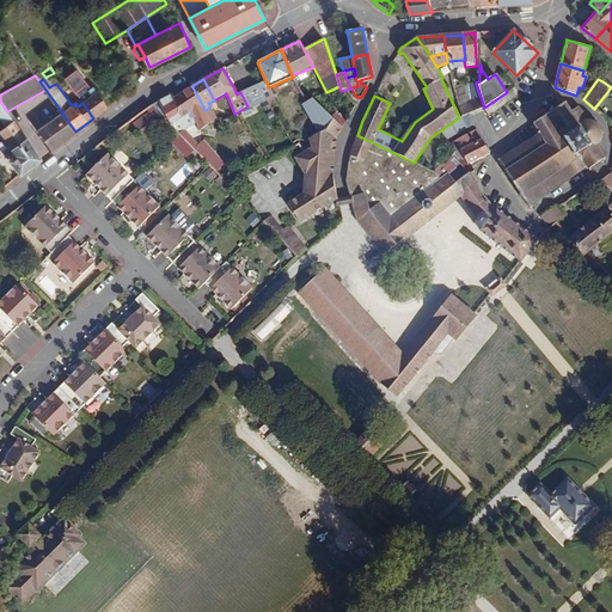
[(265,81),(240,92),(248,106),(265,98),(273,95),(269,87),(265,81)]
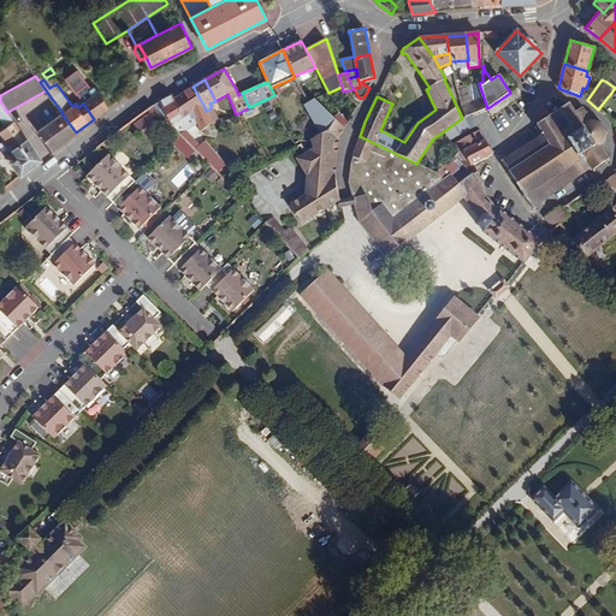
[(479,83),(471,84),(457,87),(461,106),(465,117),(471,114),(479,112),(487,108),(479,83)]
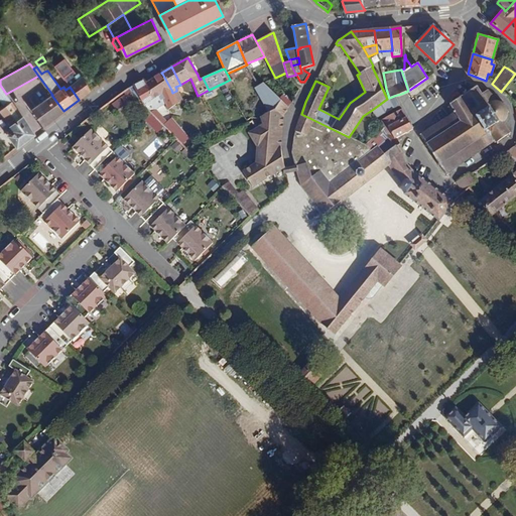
[(70,87),(79,100),(91,91),(83,77),(82,77),(79,74),(77,75),(73,71),(68,75),(63,71),(59,74),(70,87)]
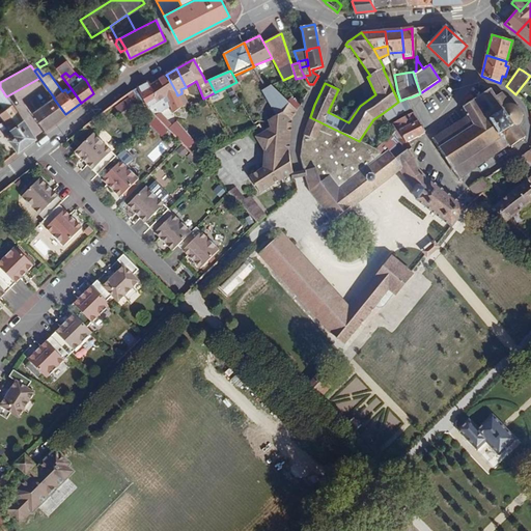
[(132,91),(155,115),(159,113),(170,106),(173,113),(184,107),(179,99),(177,95),(176,92),(167,76),(150,85),(148,82),(132,91)]
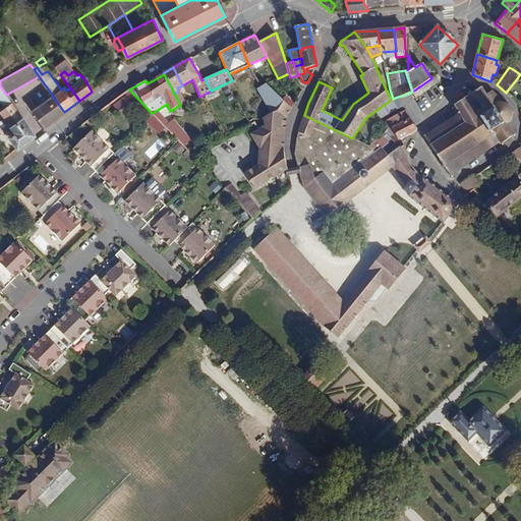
[(232,80),(226,83),(230,90),(235,87),(232,80)]
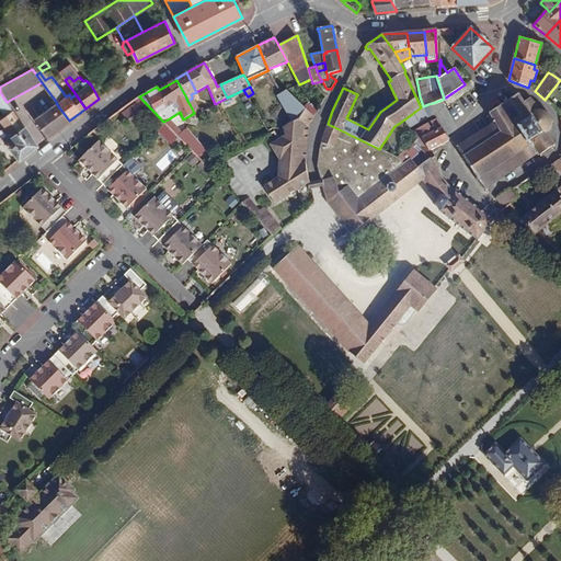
[(287,91),(281,93),(292,111),(288,113),(297,121),(300,119),(308,126),(313,117),(304,106),(302,105),(287,91)]
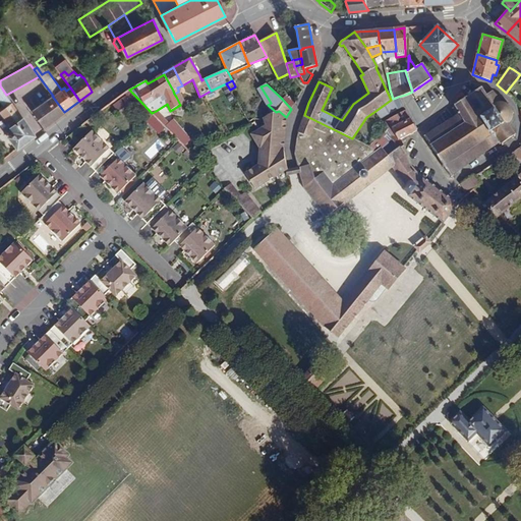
[(0,85),(0,100),(5,108),(12,103),(6,95),(0,85)]
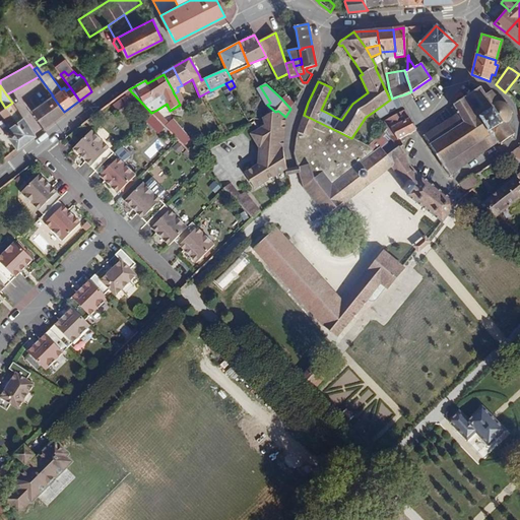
[(424,137),(449,175),(499,141),(501,143),(513,134),(506,125),(510,121),(511,117),(511,112),(510,109),(506,105),(502,103),(497,103),(499,99),(492,90),(485,95),(480,87),(453,105),(458,114),(424,137)]
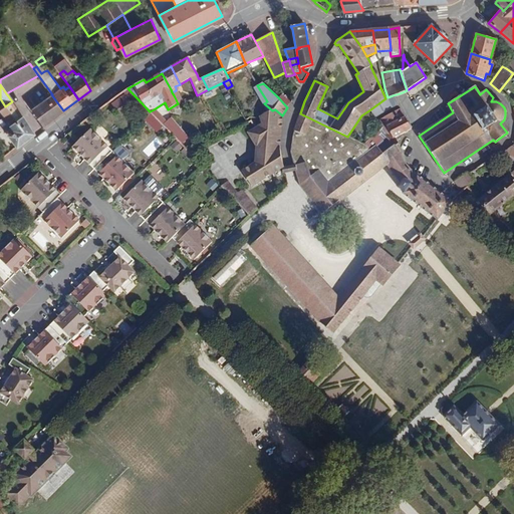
[(174,95),(178,103),(182,102),(183,102),(179,93),(174,95)]
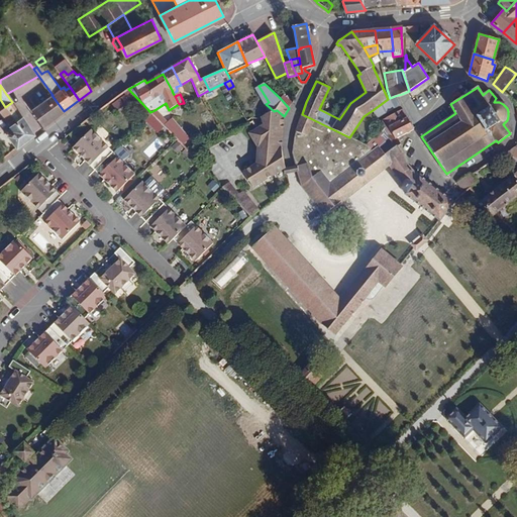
[(283,94),(280,98),(289,108),(292,102),(283,94)]
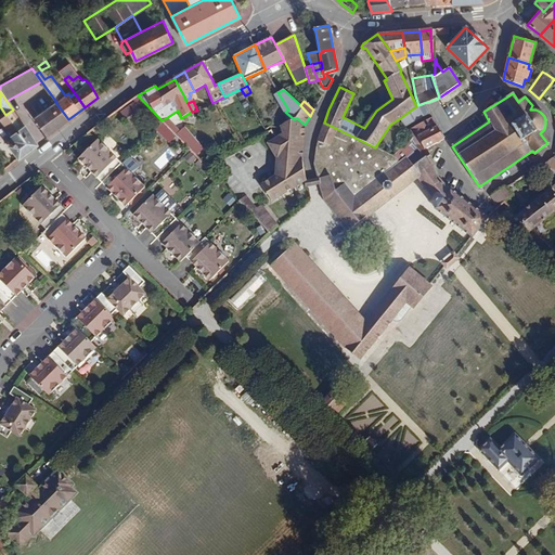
[(68,119),(55,102),(35,118),(43,131),(41,132),(46,137),(47,136),(68,119)]
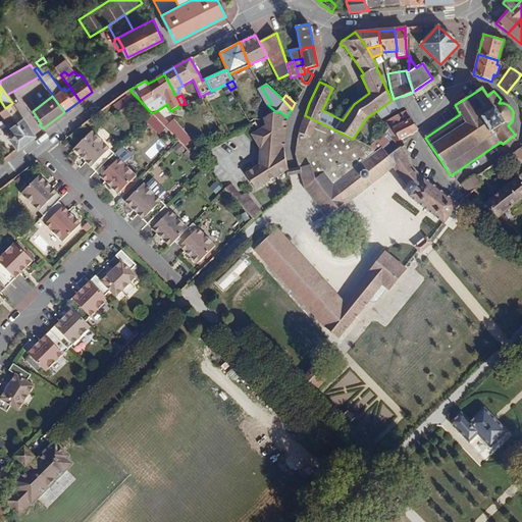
[(392,100),(376,111),(380,119),(404,106),(399,97),(394,99),(392,100)]
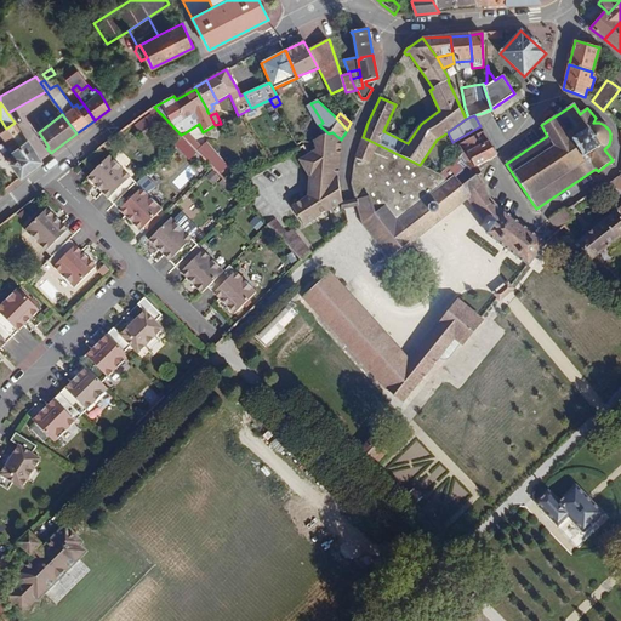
[(11,164),(21,176),(40,161),(22,132),(15,123),(6,129),(0,132),(0,134),(13,151),(15,153),(9,157),(13,163),(11,164)]
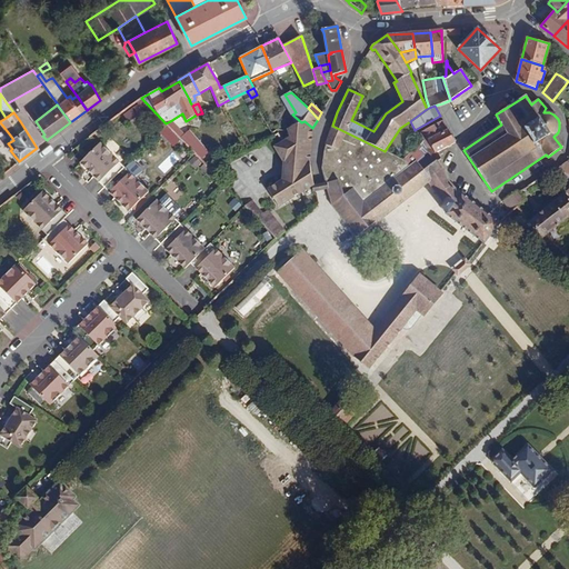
[(420,132),(429,148),(431,147),(435,153),(436,152),(456,142),(442,120),(420,132)]
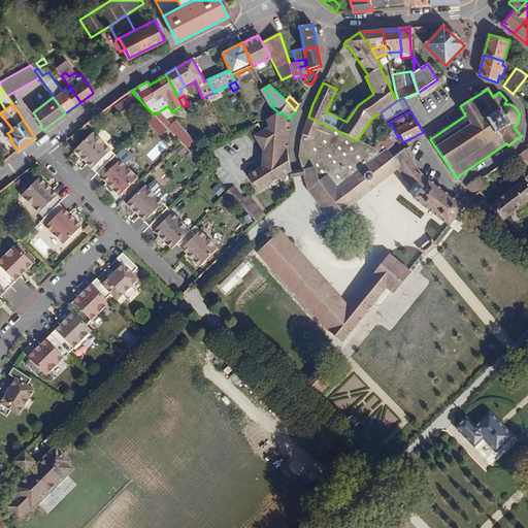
[(158,112),(154,114),(167,128),(170,125),(158,112)]
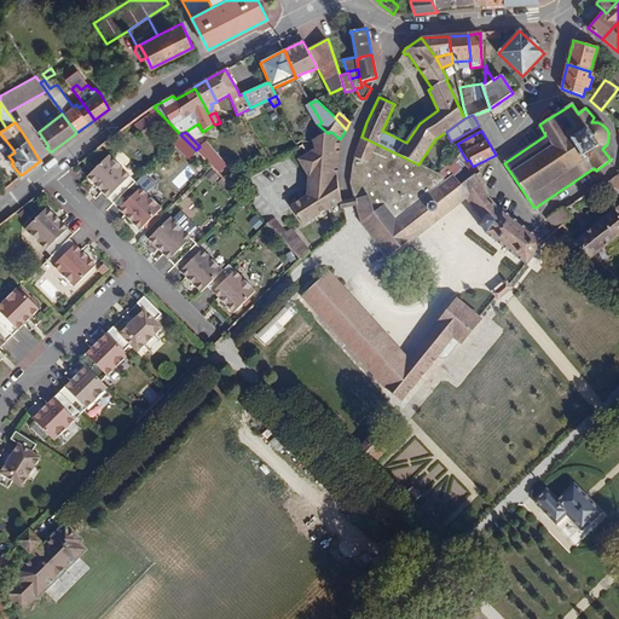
[(318,190),(291,206),(304,225),(342,201),(337,178),(341,140),(340,139),(331,132),(328,133),(324,134),(312,140),(316,149),(300,161),(318,190)]
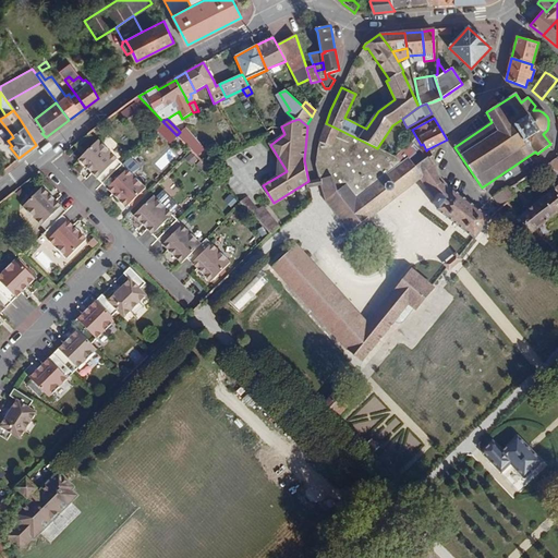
[(326,123),(319,142),(317,152),(315,166),(319,179),(320,185),(322,187),(325,201),(326,203),(349,232),(366,218),(353,202),(358,198),(401,164),(396,157),(377,148),(326,123)]
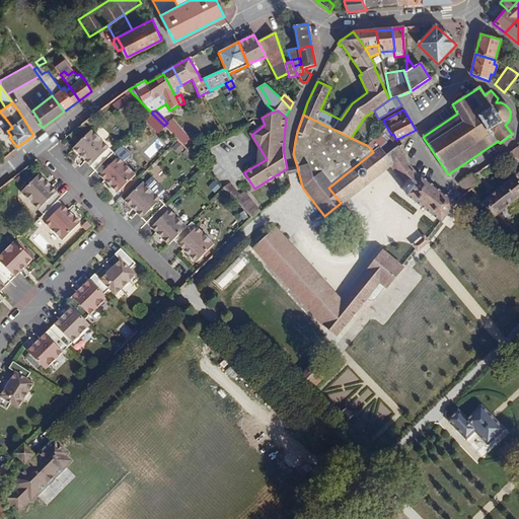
[(164,126),(182,145),(191,139),(172,119),(167,123),(164,126)]
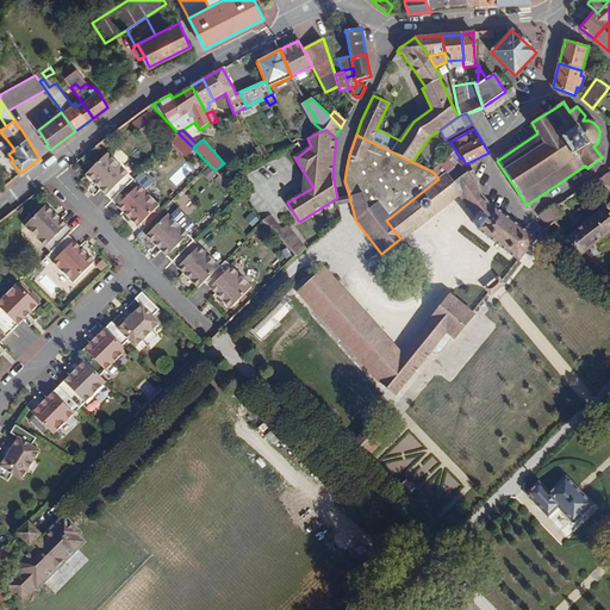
[(100,188),(112,200),(134,179),(107,153),(86,174),(94,182),(97,180),(103,187),(100,188)]
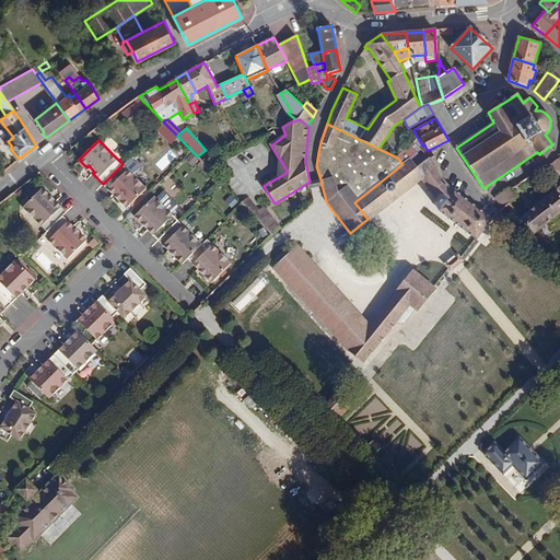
[(435,165),(429,150),(428,151),(424,144),(422,146),(419,148),(421,150),(417,153),(411,148),(415,144),(412,142),(409,146),(397,158),(403,164),(410,159),(423,175),(435,165)]
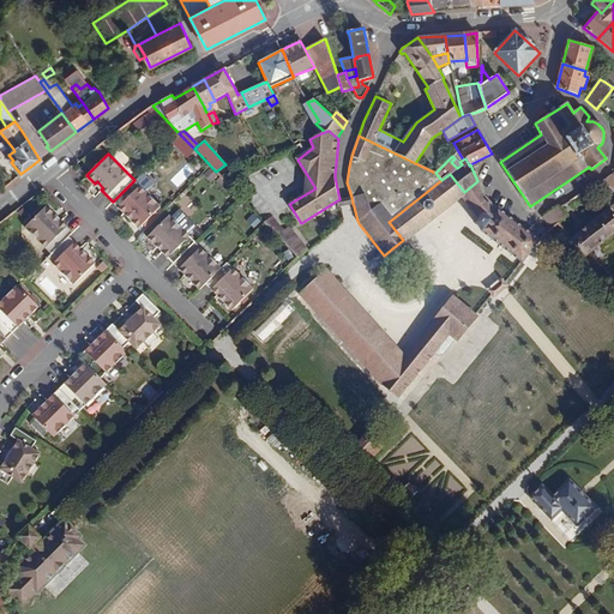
[(228,167),(220,173),(227,182),(235,176),(228,167)]
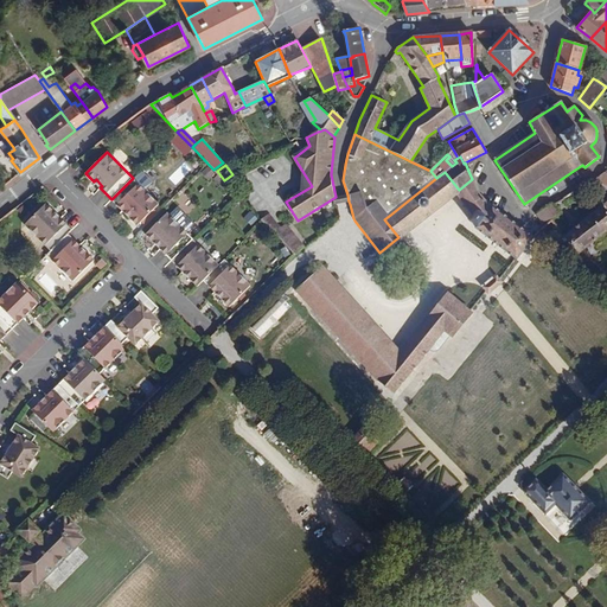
[(606,170),(594,179),(606,187),(606,170)]
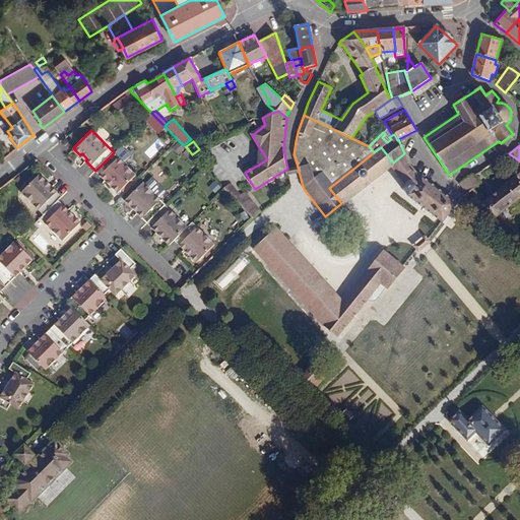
[(329,188),(341,203),(344,201),(390,165),(393,163),(381,147),(374,152),(333,185),(329,188)]
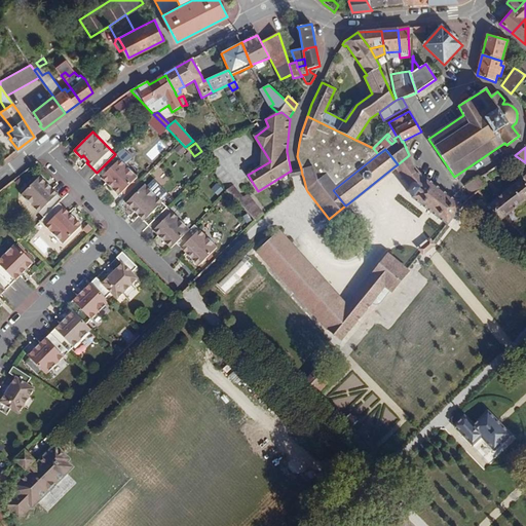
[(112,189),(119,195),(138,178),(115,154),(97,173),(107,183),(109,182),(114,187),(112,189)]
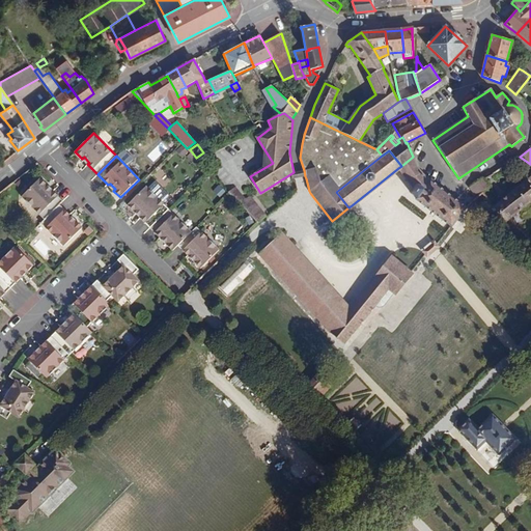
[(411,193),(451,225),(466,208),(430,180),(418,168),(413,157),(401,166),(398,168),(415,188),(411,193)]
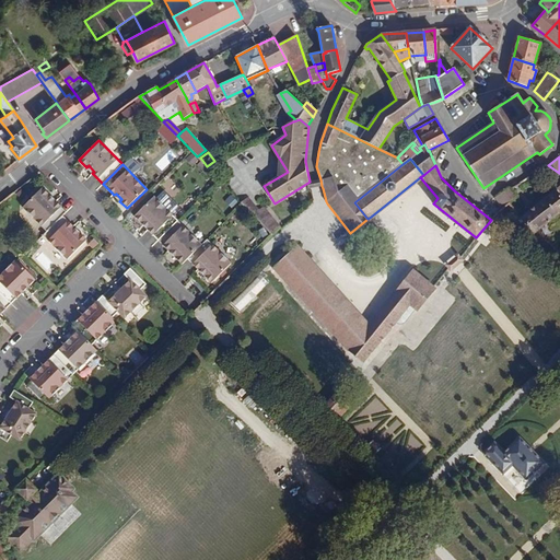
[(559,186),(521,219),(534,234),(537,231),(559,213),(559,186)]
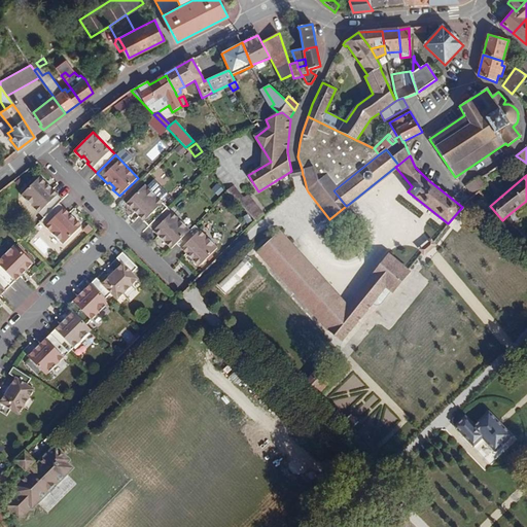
[(47,184),(40,177),(22,196),(44,218),(59,204),(63,200),(53,189),(50,191),(45,185),(47,184)]
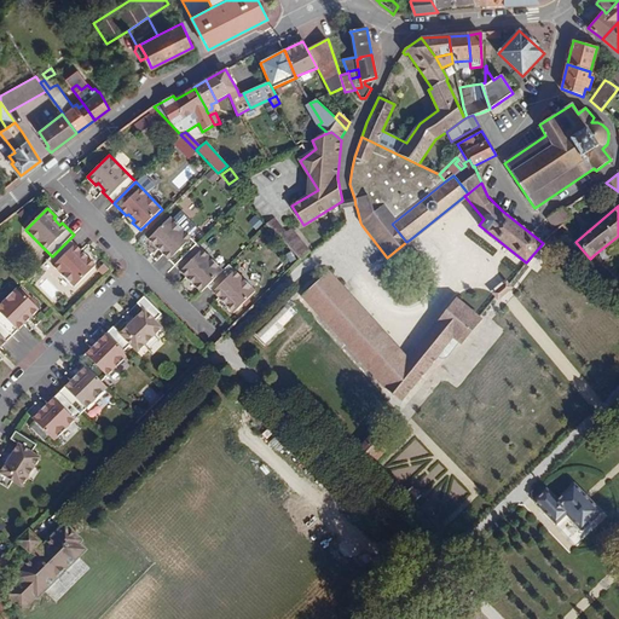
[(563,208),(548,219),(556,229),(562,224),(571,218),(563,208)]
